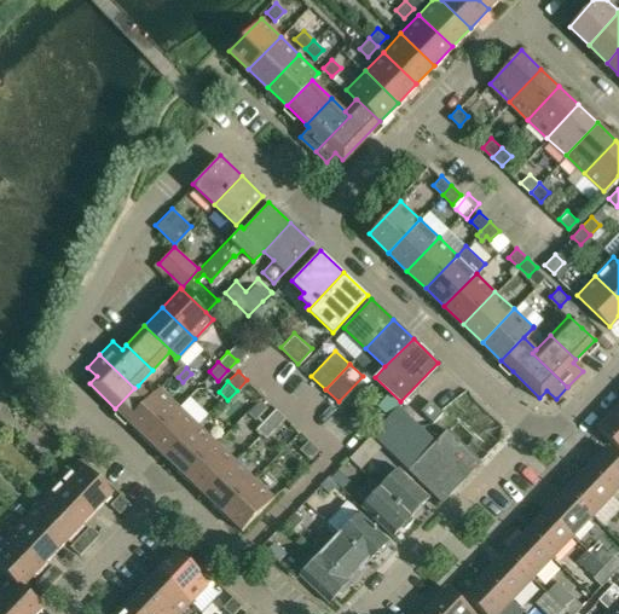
[(115,409),(146,438),(178,405),(158,386),(149,397),(138,386),(134,388),(115,409)]
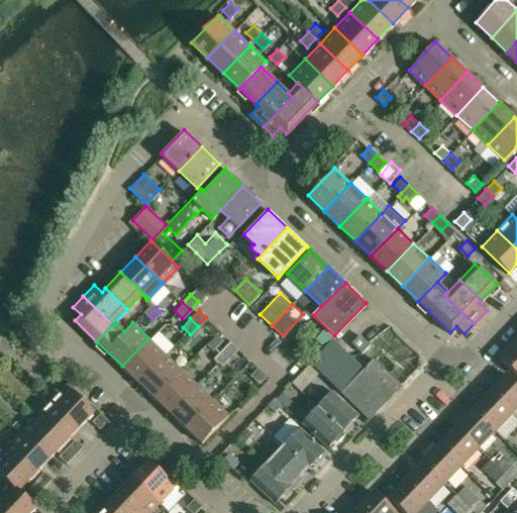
[(223,337),(216,332),(207,343),(213,348),(223,337)]
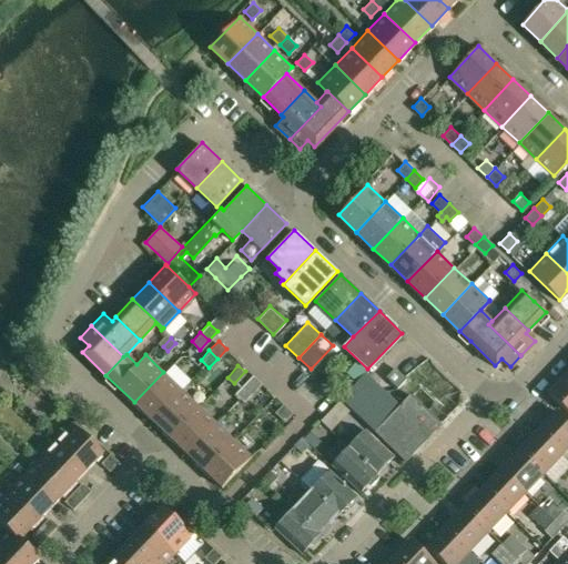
[(342,381),(331,369),(321,379),(332,390),(342,381)]
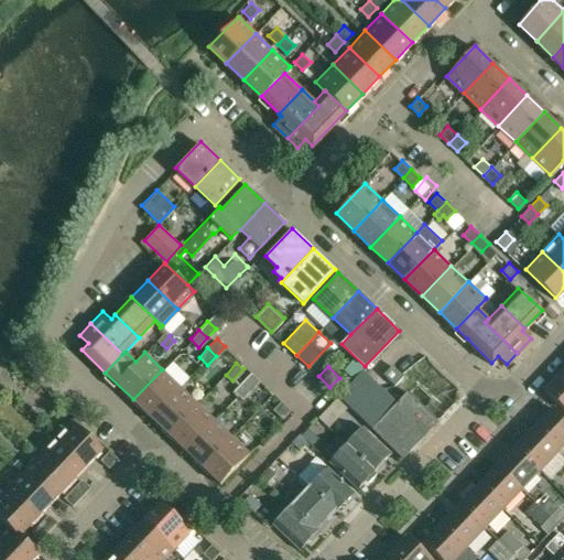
[(133,399),(150,416),(180,386),(162,369),(133,399)]
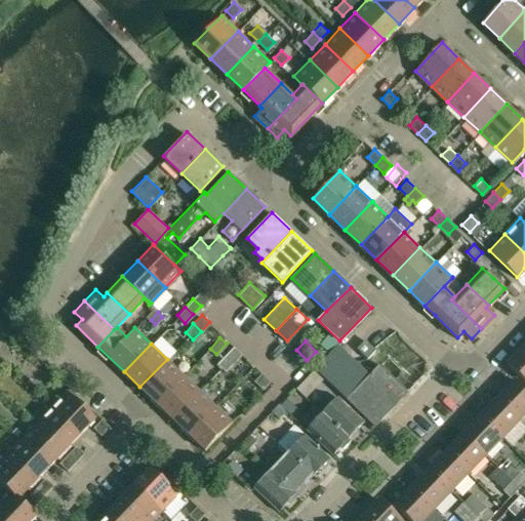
[(281,344),(275,353),(286,361),(293,351),(281,344)]
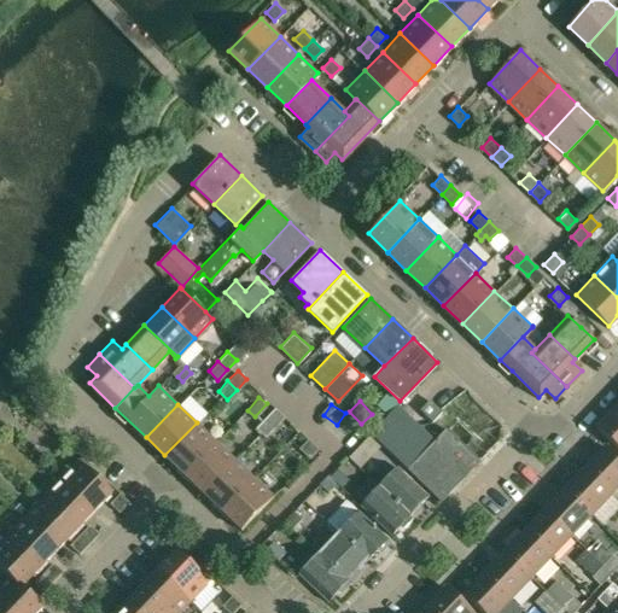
[(397,404),(369,432),(371,433),(388,449),(407,467),(439,498),(473,463),(478,459),(479,457),(447,427),(435,441),(425,431),(409,415),(397,404)]
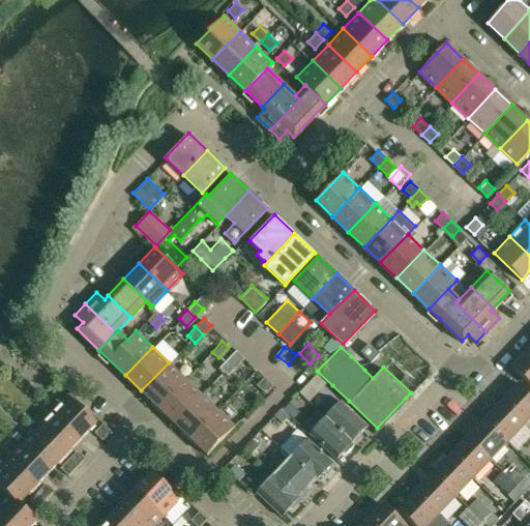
[(408,386),(432,371),(415,347),(391,362),(408,386)]
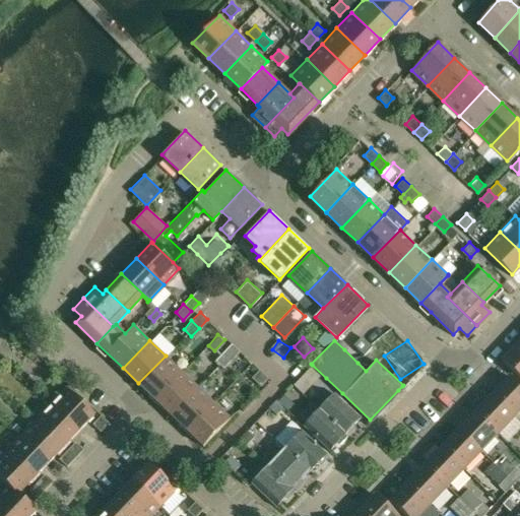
[(519,376),(519,340),(502,359),(519,376)]
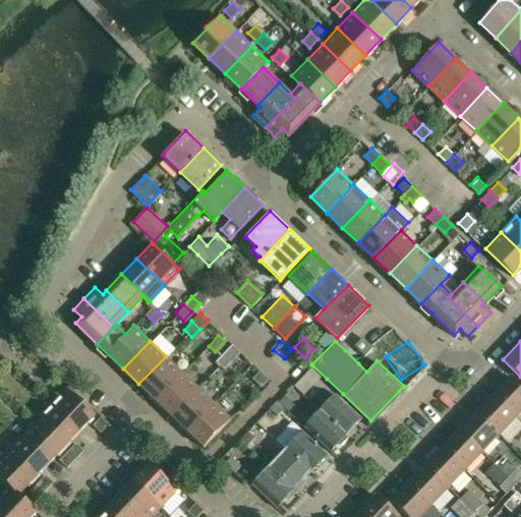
[(239,350),(231,343),(224,351),(231,358),(239,350)]
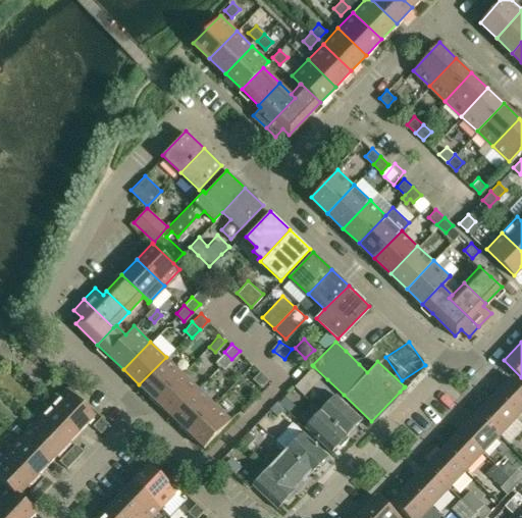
[(223,368),(231,359),(224,352),(216,360),(223,368)]
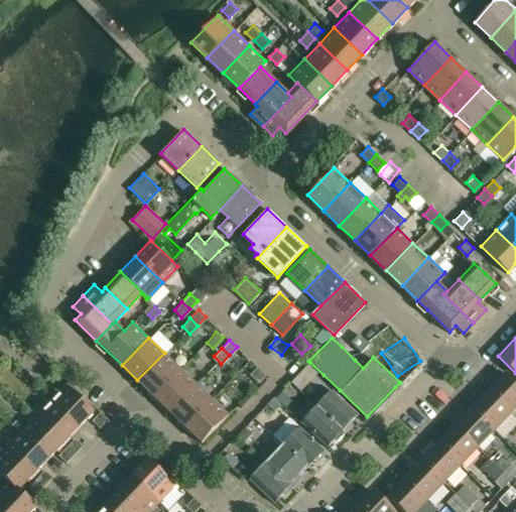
[(137,380),(153,395),(179,368),(164,353),(137,380)]
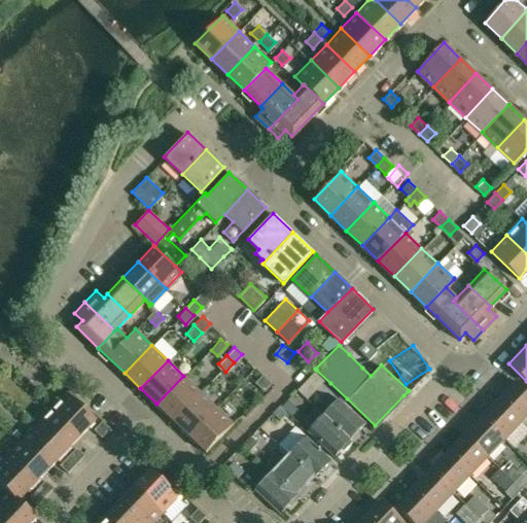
[(296,388),(307,397),(324,379),(315,370),(296,388)]
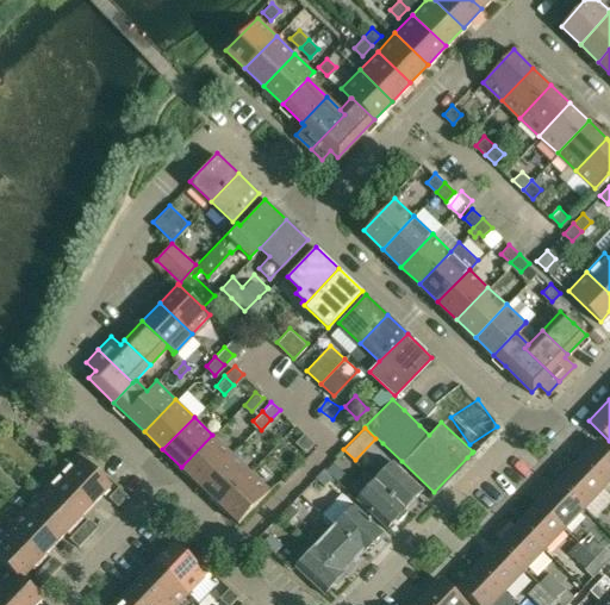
[(305,450),(313,442),(303,432),(294,442),(305,450)]
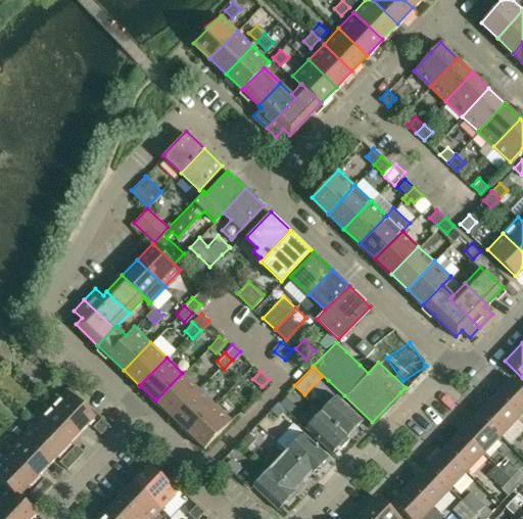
[(155,400),(172,416),(198,388),(182,373),(155,400)]
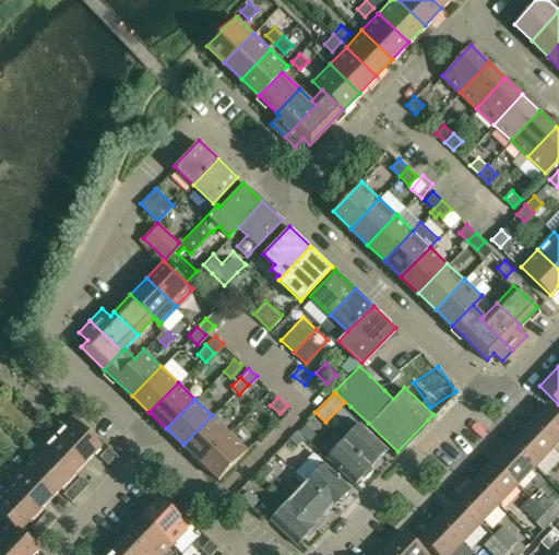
[(558,413),(547,402),(528,422),(554,446),(558,439),(558,413)]
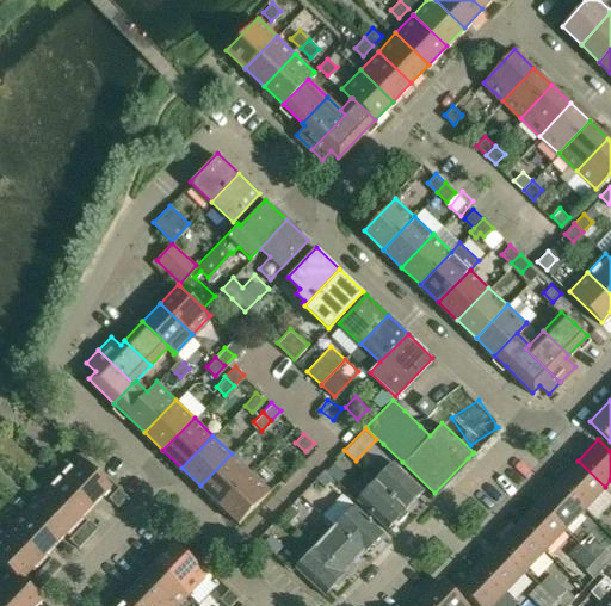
[(78,453),(59,472),(92,504),(110,484),(78,453)]
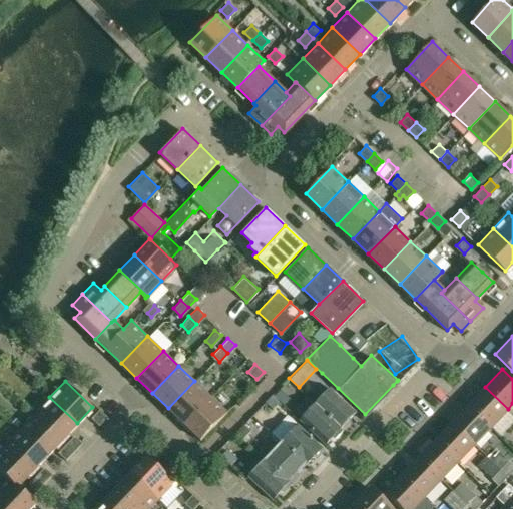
[(168,408),(183,423),(210,396),(194,381),(168,408)]
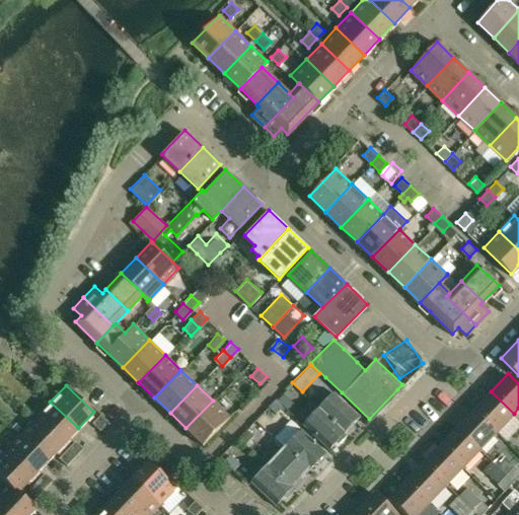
[(491,391),(473,409),(497,431),(514,414),(491,391)]
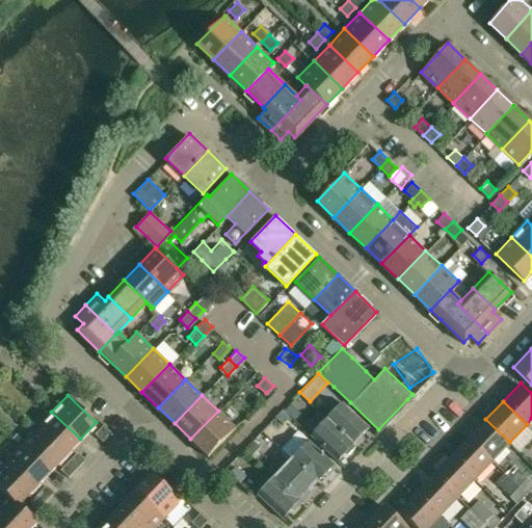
[(291,402),(284,408),(293,418),(299,411),(291,402)]
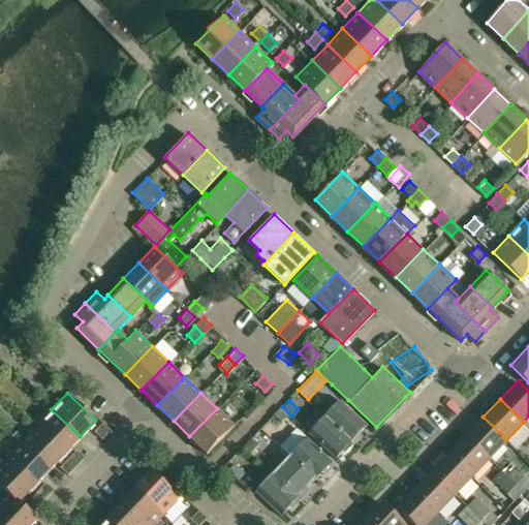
[(341,400),(325,415),(352,442),(360,434),(359,431),(366,424),(341,400)]
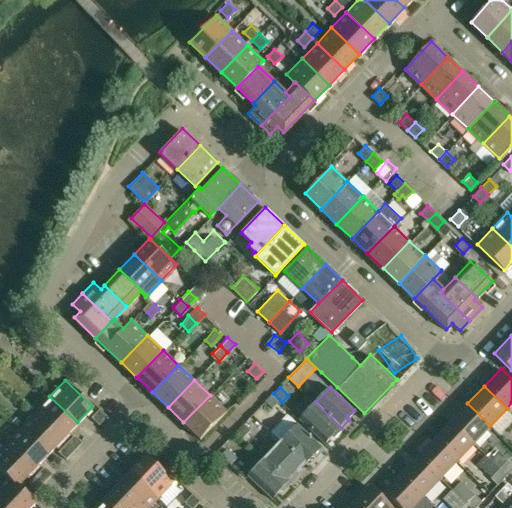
[(272,392),(259,406),(271,418),(285,404),(282,402),(273,393),(272,392)]
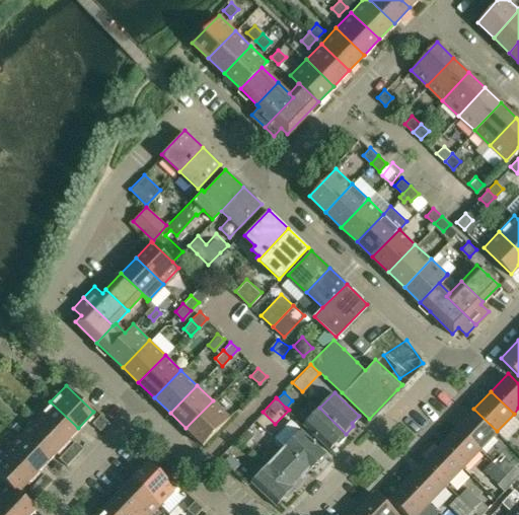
[(346,434),(319,408),(310,399),(299,412),(308,420),(304,424),(328,447),(335,440),(339,441),(346,434)]
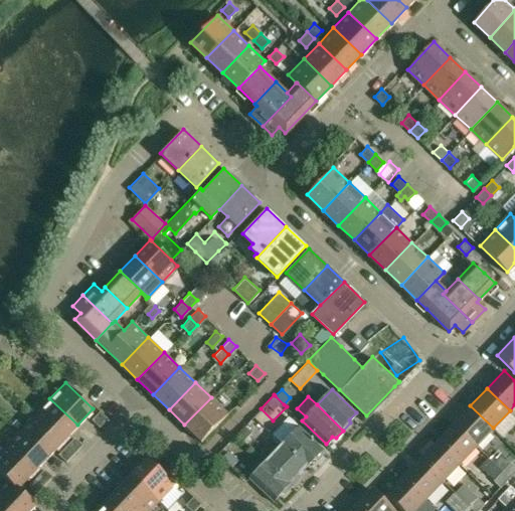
[(227,412),(211,397),(184,424),(201,440),(227,412)]
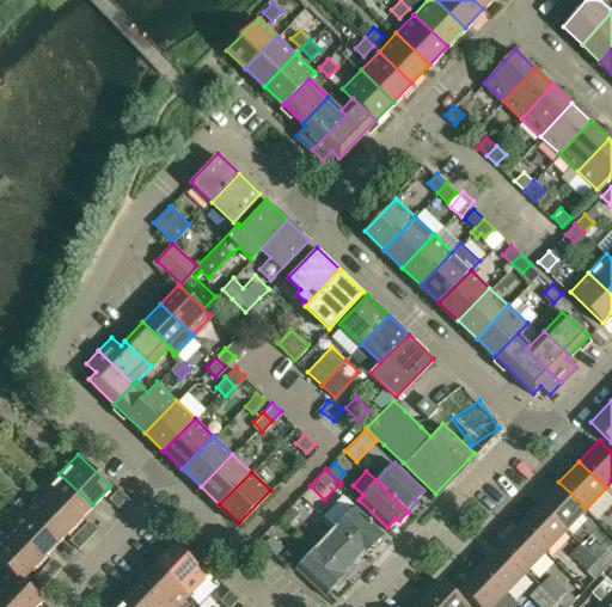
[(59,473),(41,492),(74,523),(92,504),(59,473)]
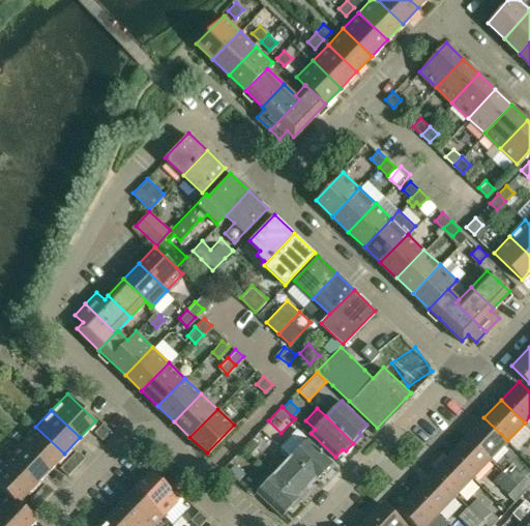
[(483,417),(467,435),(491,459),(507,440),(483,417)]
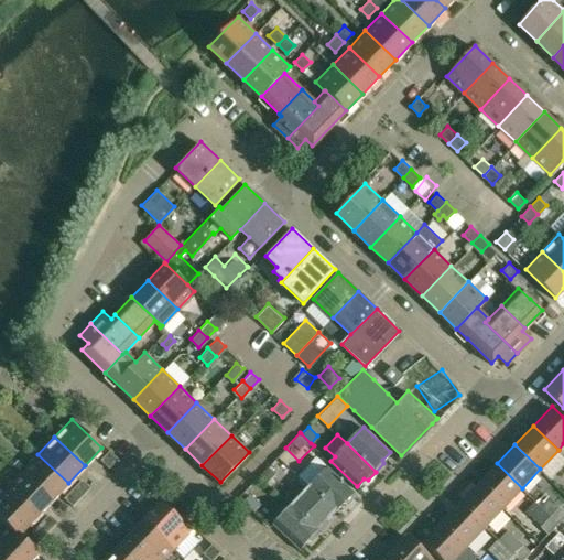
[(99,459),(108,467),(118,458),(109,449),(99,459)]
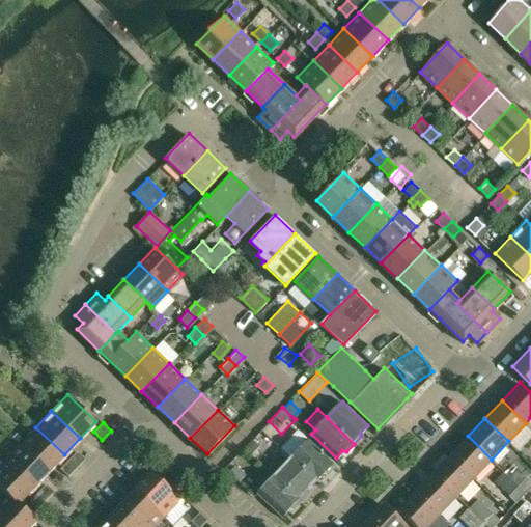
[(35,427),(20,443),(49,471),(64,454),(35,427)]
